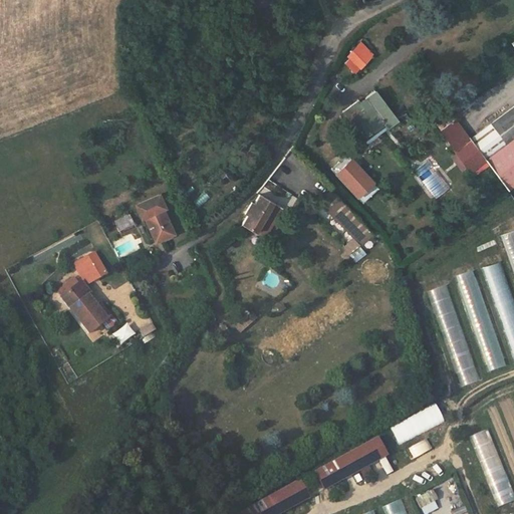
[(352,73),(372,56),(362,44),(342,62),(352,73)]
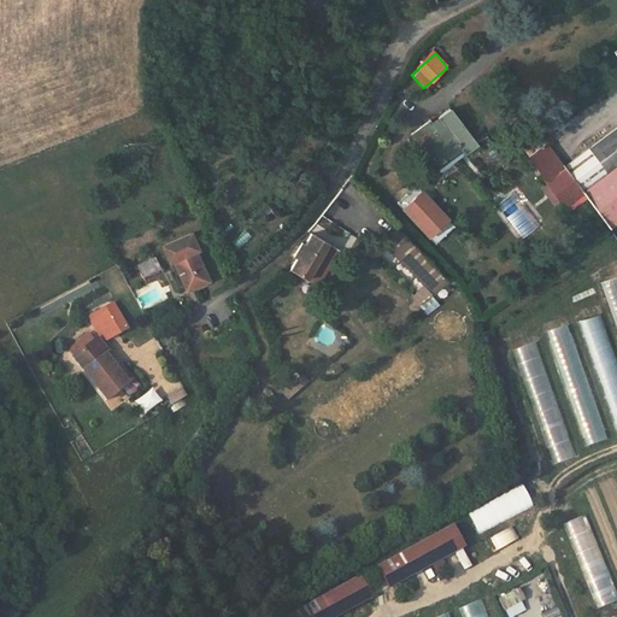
[(450,110),(432,123),(438,130),(429,136),(422,127),(411,134),(435,165),(454,151),(451,147),(456,142),(463,152),(464,154),(477,145),(450,110)]
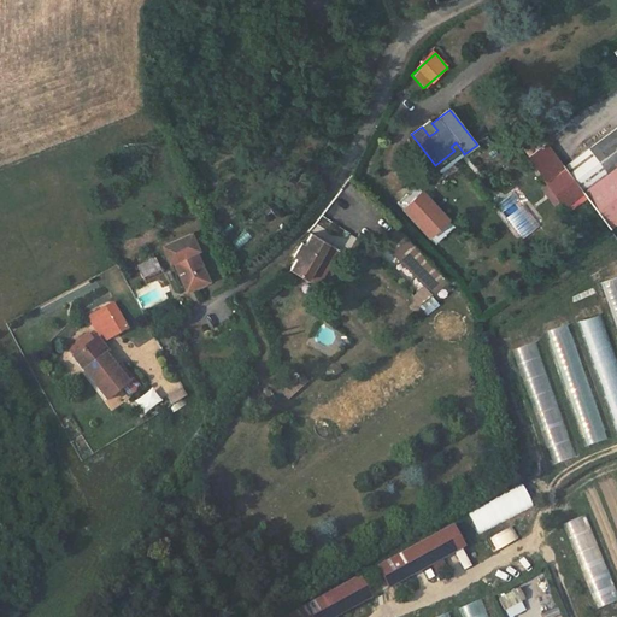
[(573,133),(591,121),(586,115),(568,127),(573,133)]
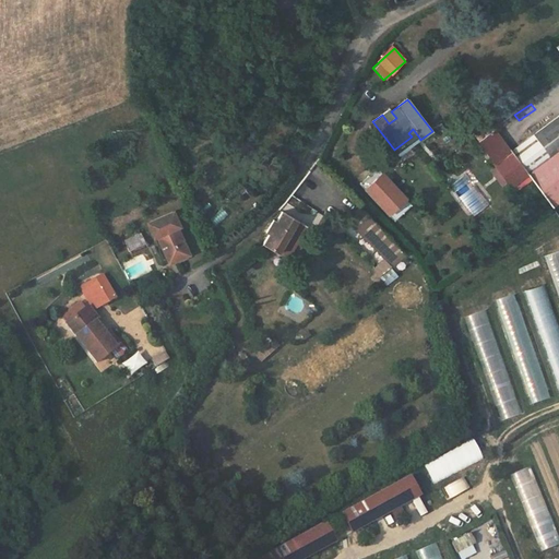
[(396,118),(391,111),(390,109),(382,115),(389,123),(396,118)]
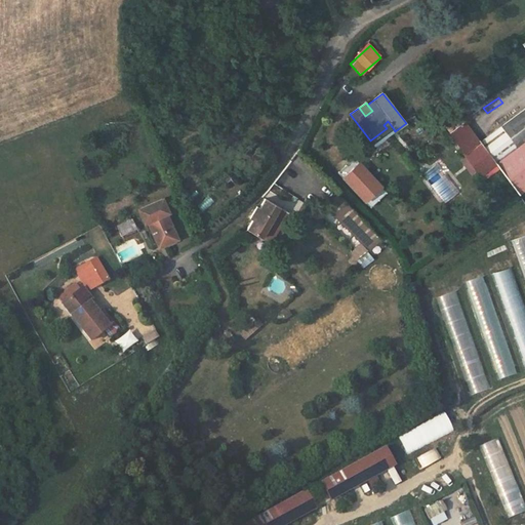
[(498,167),(518,194),(524,189),(524,108),(480,142),(494,162),(498,167)]
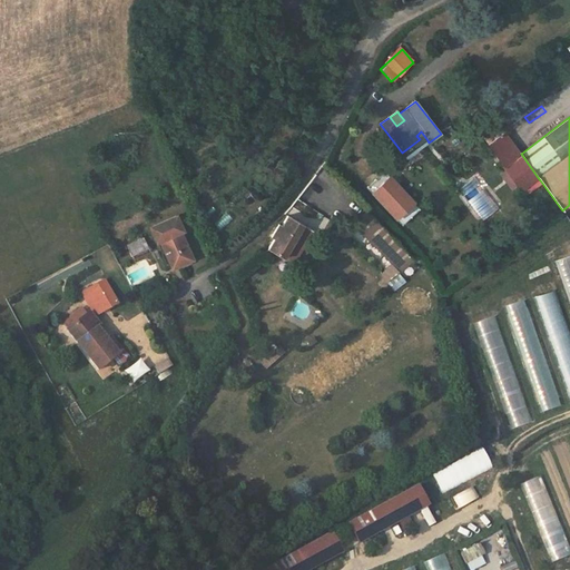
[(504,131),(502,128),(500,126),(483,138),(488,144),(504,131)]
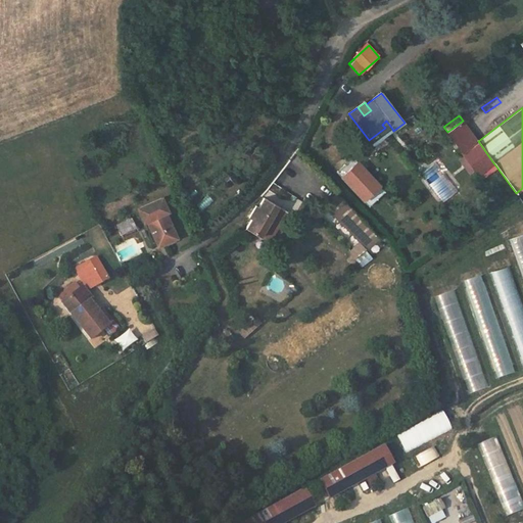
[(371,144),(392,129),(386,121),(382,125),(385,128),(369,140),(371,144)]
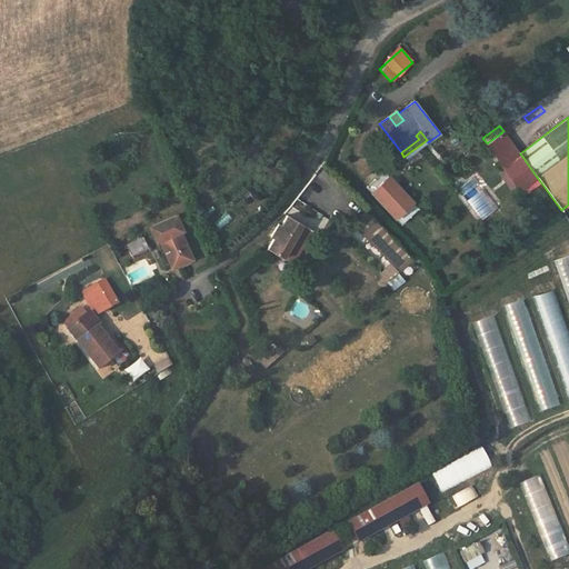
[(503,131),(487,143),(499,160),(503,166),(502,167),(507,172),(518,189),(520,188),(525,193),(537,183),(533,178),(536,176),(520,153),(503,131)]
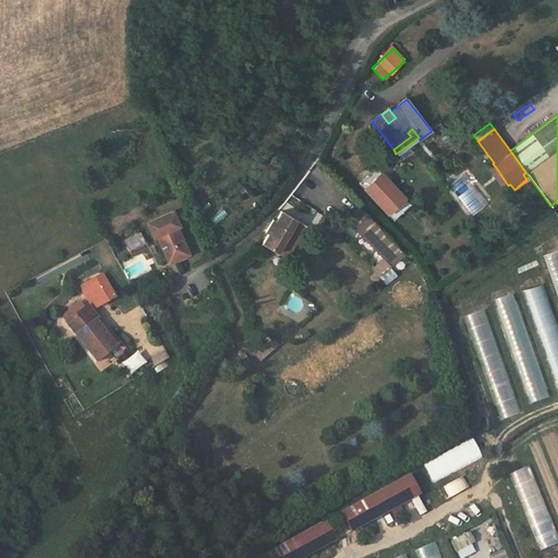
[(377,167),(361,183),(396,219),(412,203),(377,167)]
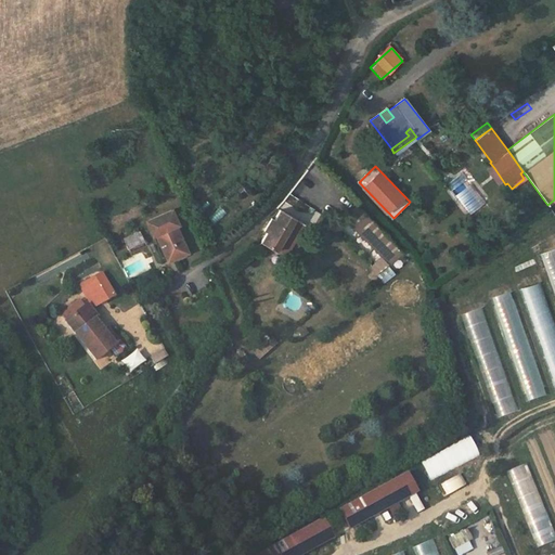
[(505,184),(494,168),(489,172),(501,189),(505,184)]
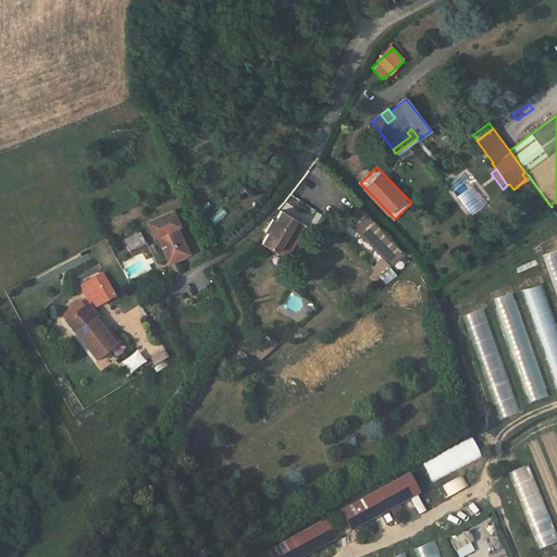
[(373,237),(380,245),(387,236),(360,209),(353,218),(354,219),(349,223),(368,242),(373,237)]
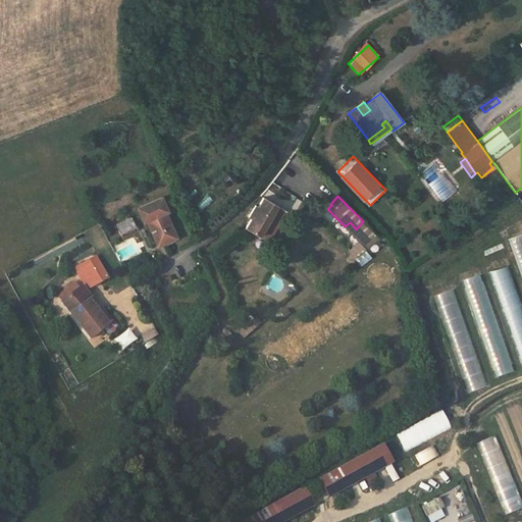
[(260,235),(275,208),(276,207),(262,199),(257,207),(255,206),(248,217),(251,218),(246,227),(260,235)]
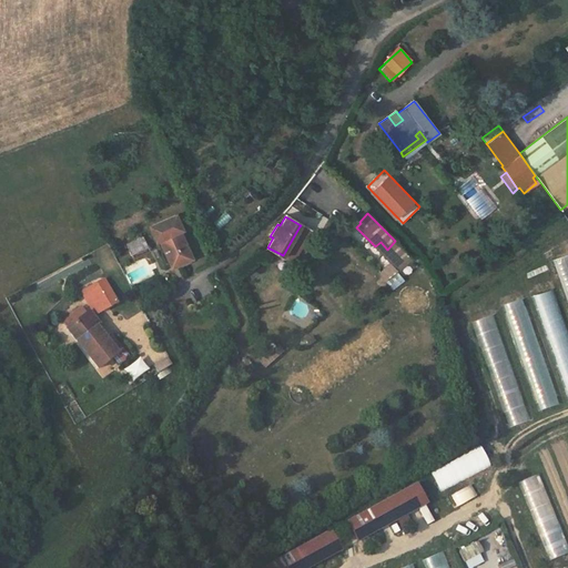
[(160,240),(172,267),(192,259),(180,232),(183,230),(176,217),(150,227),(155,241),(160,240)]
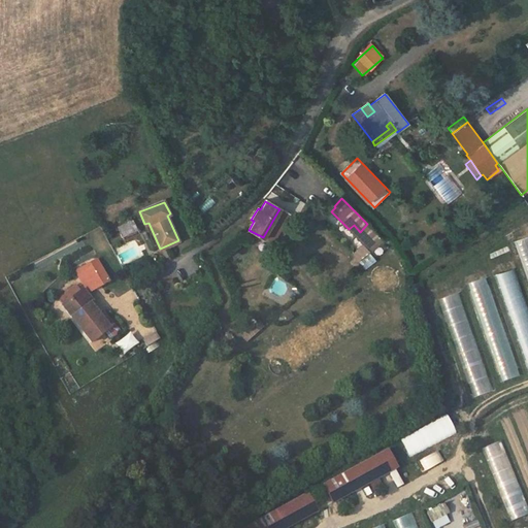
[(278,210),(263,237),(271,242),(288,216),(278,210)]
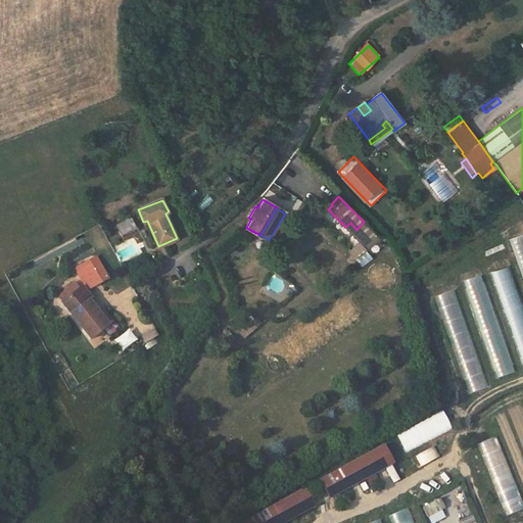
[(131,219),(116,225),(121,234),(135,227),(131,219)]
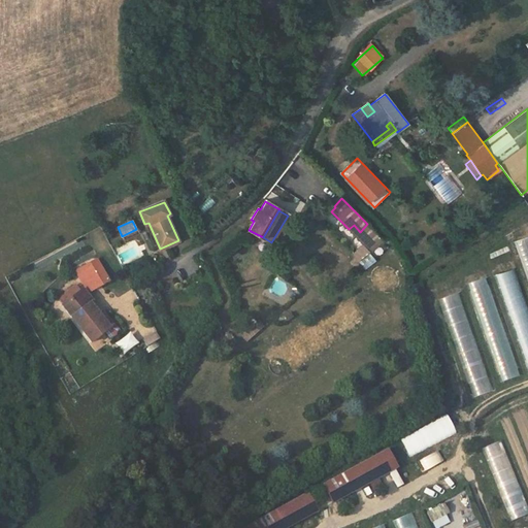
[(354,225),(349,229),(356,236),(360,232),(354,225)]
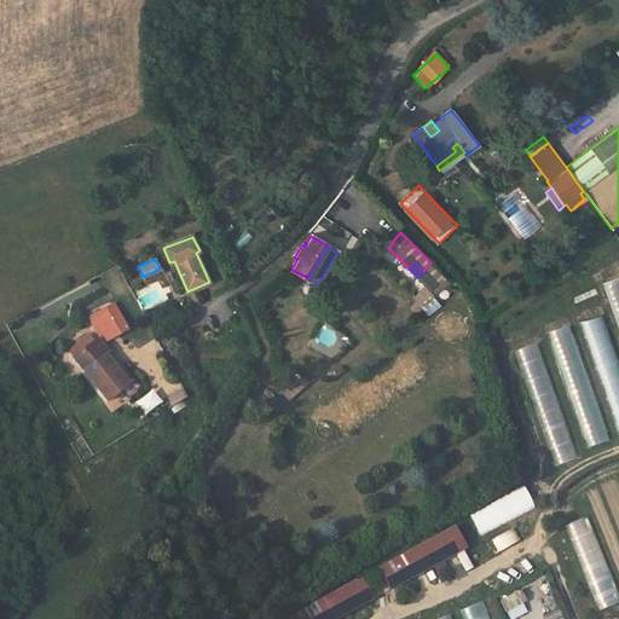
[(161,272),(160,268),(143,277),(144,281),(161,272)]
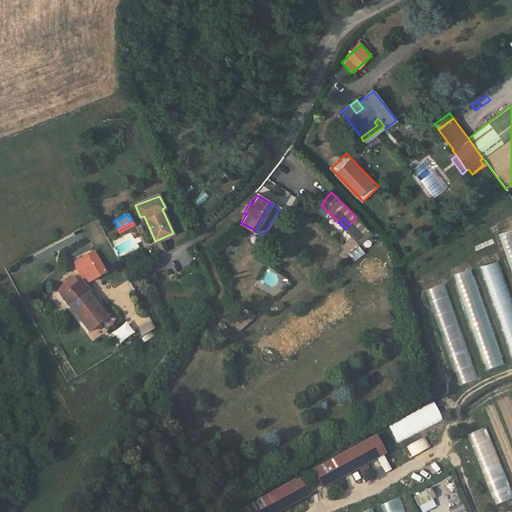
[(352,259),(362,251),(358,245),(348,252),(352,259)]
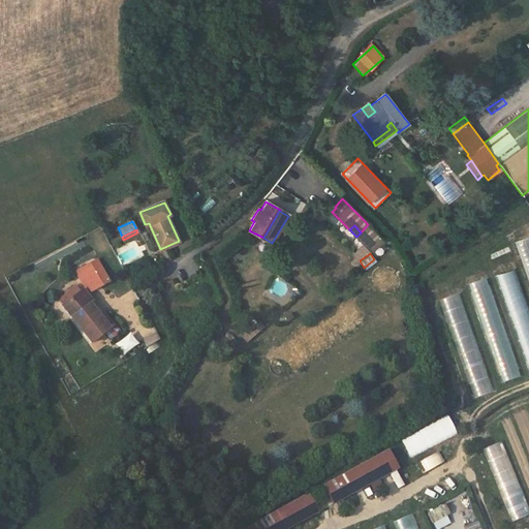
[(109,281),(96,259),(76,271),(89,293),(109,281)]
